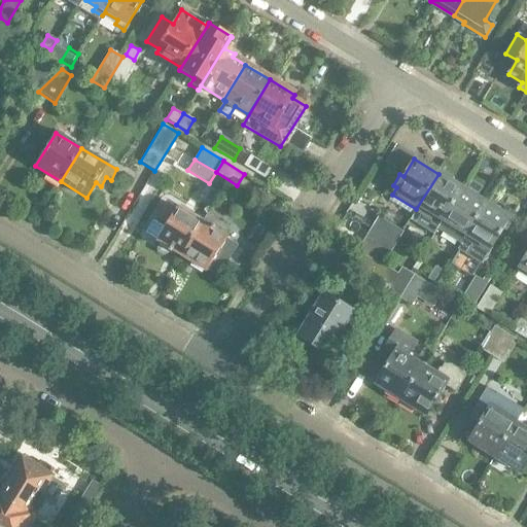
[(440,223),(450,207),(461,188),(438,174),(416,209),(440,223)]
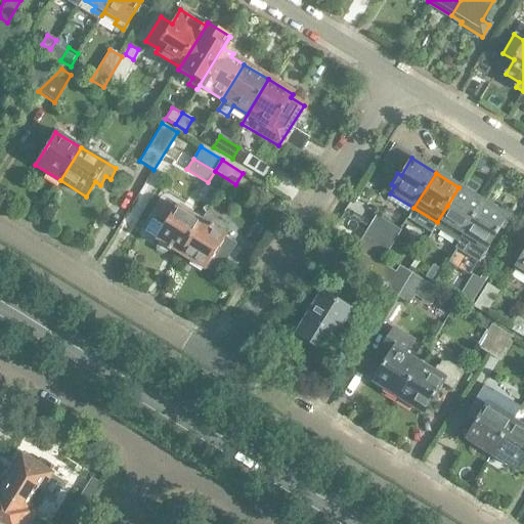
[(461,236),(473,216),(482,202),(459,187),(447,206),(437,222),(461,236)]
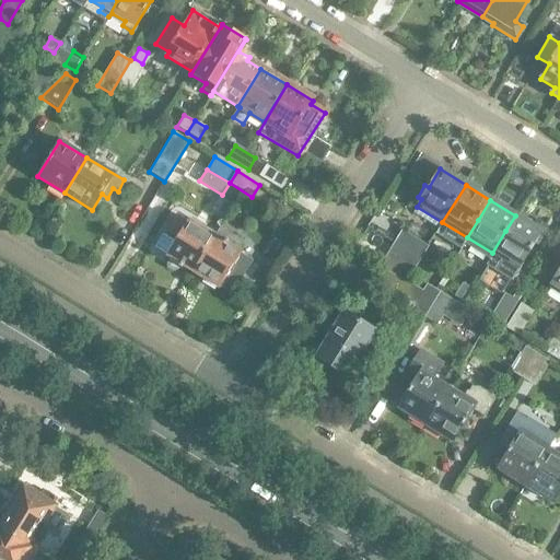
[(188,223),(176,216),(166,232),(177,240),(175,243),(162,234),(153,248),(168,257),(166,261),(166,269),(172,272),(178,268),(181,269),(182,266),(191,272),(213,236),(189,221),(188,223)]
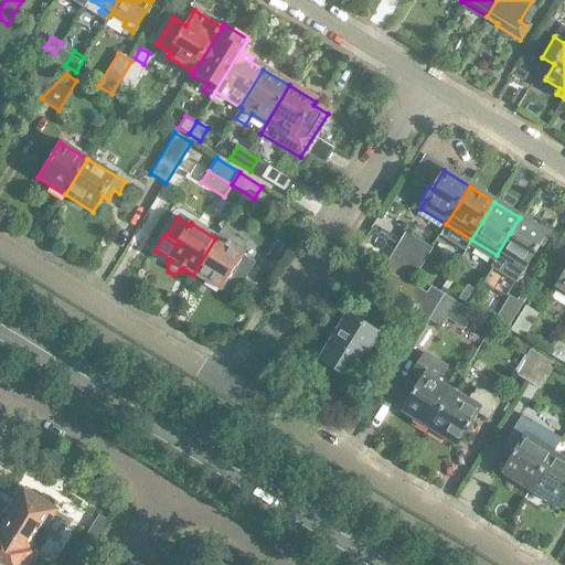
[(520,217),(510,233),(497,255),(498,256),(501,252),(514,259),(511,264),(523,272),(546,234),(520,217)]
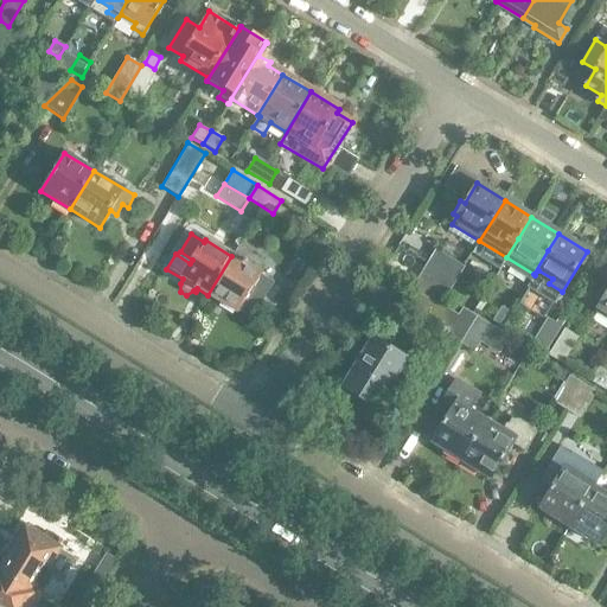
[(231,256),(208,295),(236,312),(237,310),(250,318),(260,302),(259,301),(270,282),(259,275),(260,274),(257,272),(259,268),(260,260),(238,247),(231,256)]
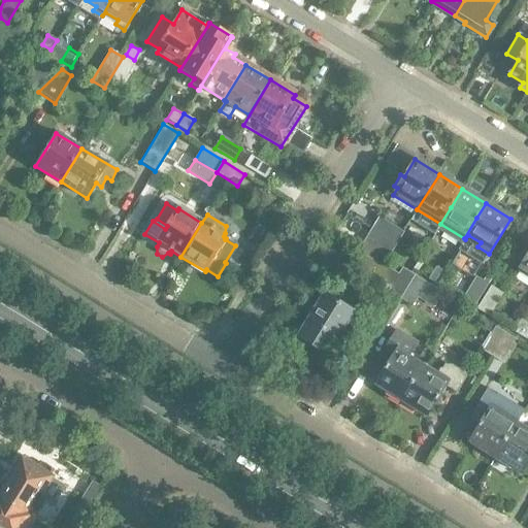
[(372,229),(396,243),(402,233),(378,219),(372,229)]
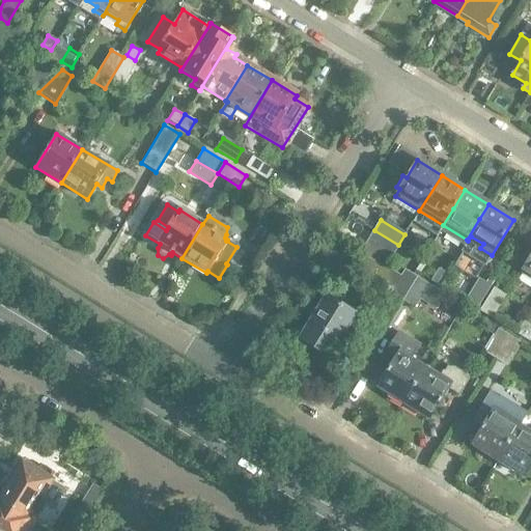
[(367,242),(391,256),(398,245),(374,230),(367,242)]
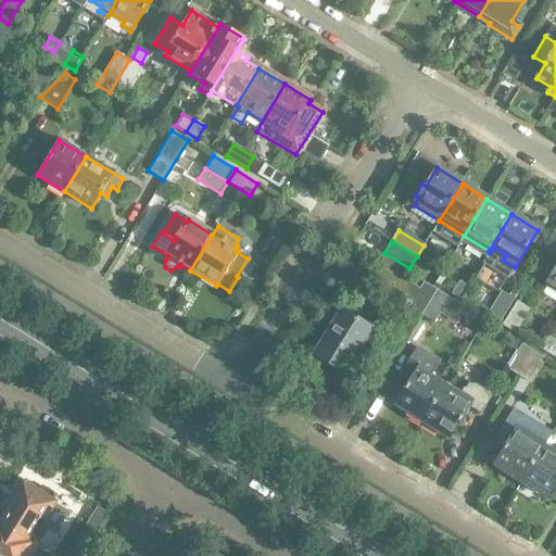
[(403,278),(409,268),(384,253),(378,264),(402,279),(403,278)]
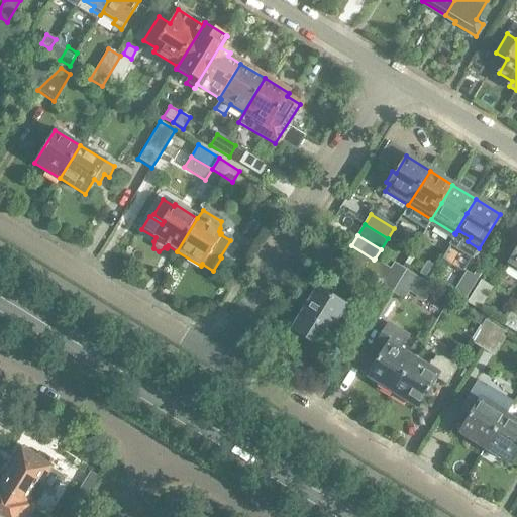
[(392,291),(406,269),(394,262),(390,268),(375,259),(374,260),(351,245),(343,257),(382,281),(381,285),(392,291)]
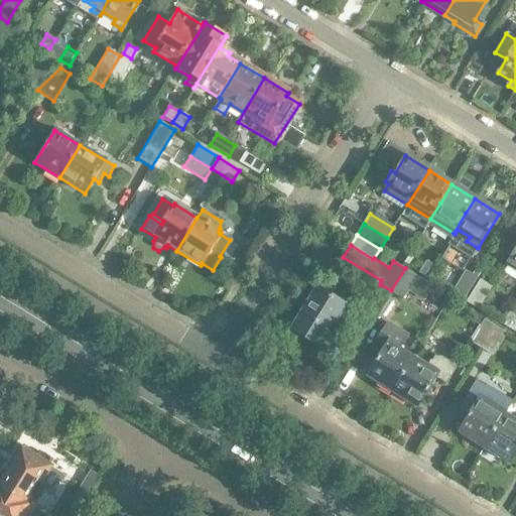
[(395,258),(403,263),(410,250),(402,245),(395,258)]
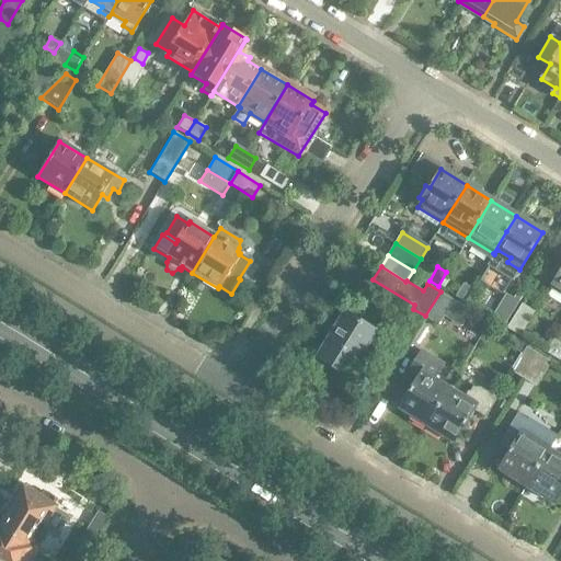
[(560,294),(560,267),(549,287),(560,294)]
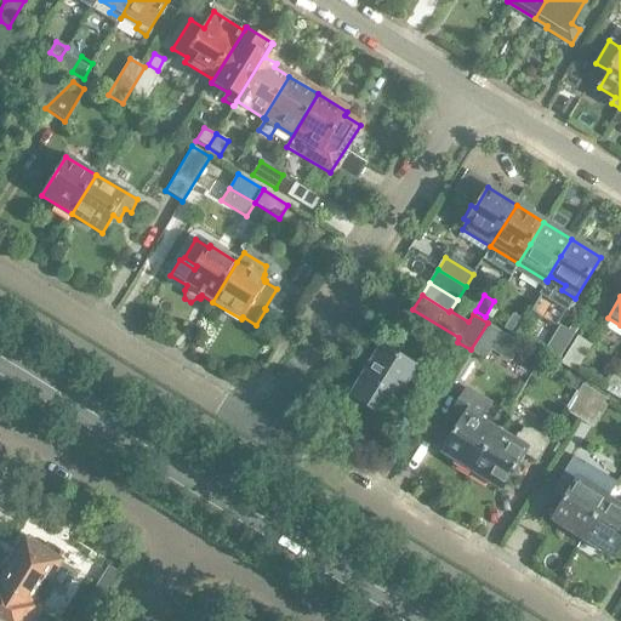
[(503,328),(513,334),(523,319),(513,313),(503,328)]
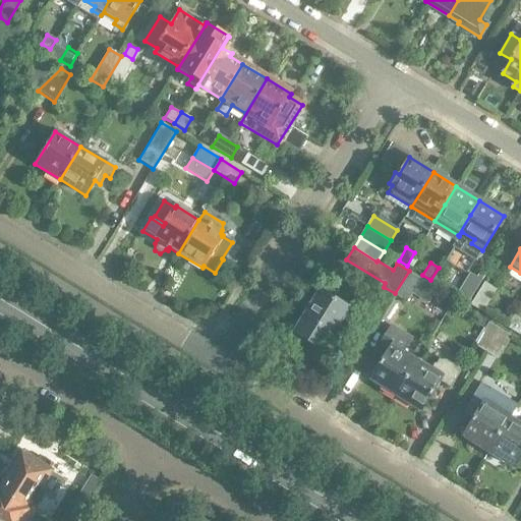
[(409,271),(395,293),(406,301),(420,278),(409,271)]
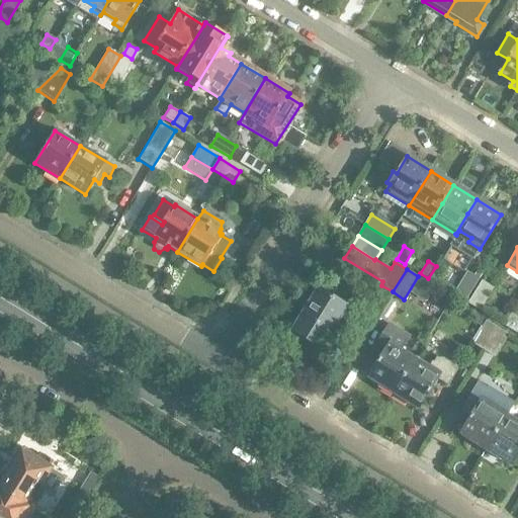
[(453,293),(464,300),(479,277),(467,270),(453,293)]
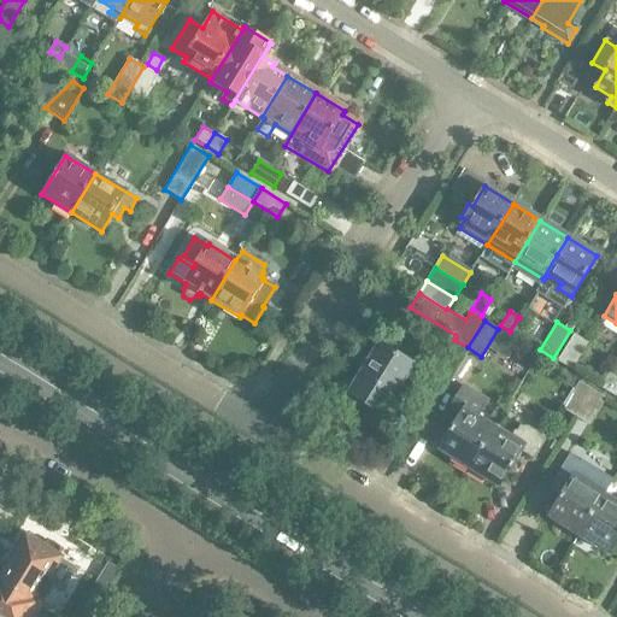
[(575,334),(558,360),(571,369),(588,342),(575,334)]
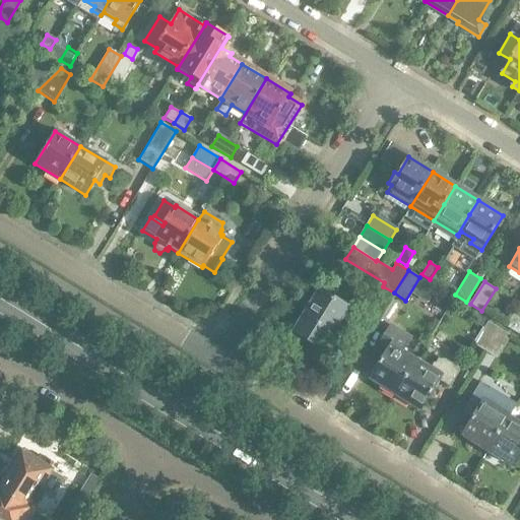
[(341,332),(352,314),(345,310),(347,308),(320,290),(294,332),(299,335),(298,337),(315,348),(316,346),(321,349),(334,328),(341,332)]
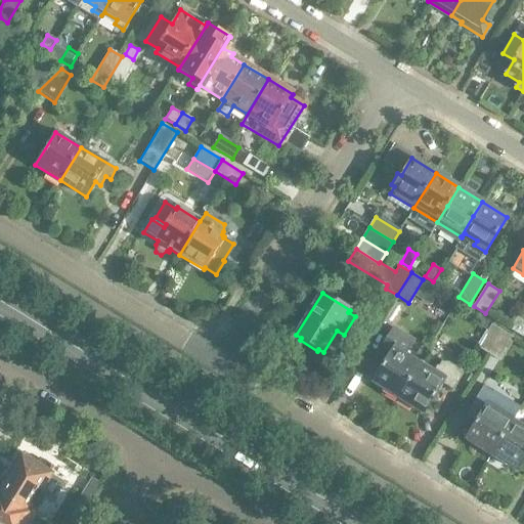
[(523,320),(517,316),(510,329),(522,336),(523,333),(523,320)]
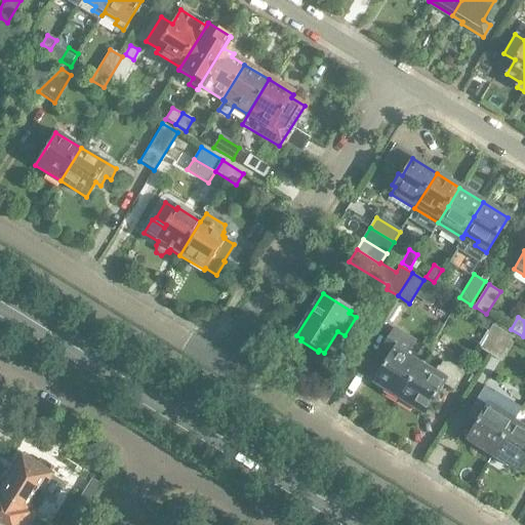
[(489,355),(503,330),(493,323),(478,348),(489,355)]
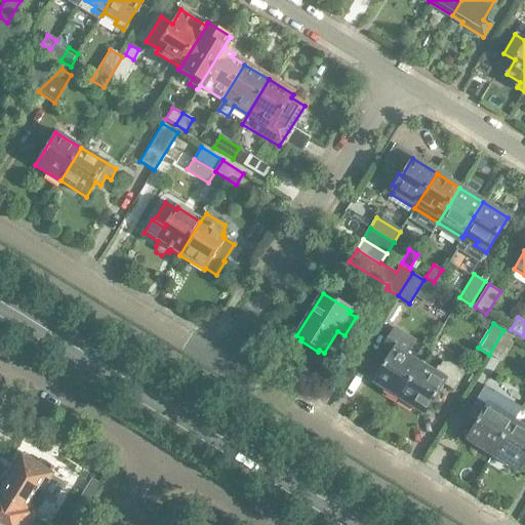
[(503,330),(489,355),(501,362),(516,337),(503,330)]
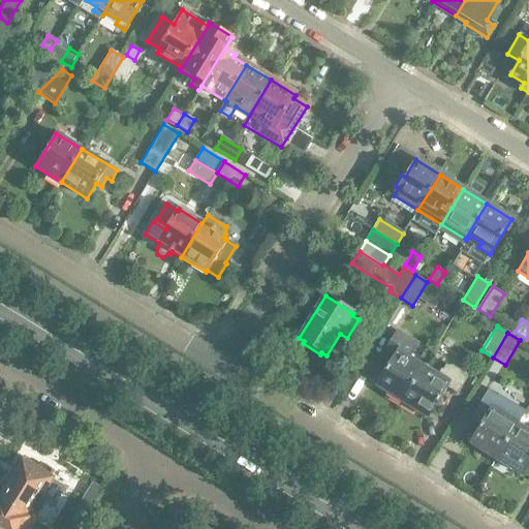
[(401,403),(423,368),(407,359),(412,351),(401,344),(376,384),(386,391),(385,393),(401,403)]
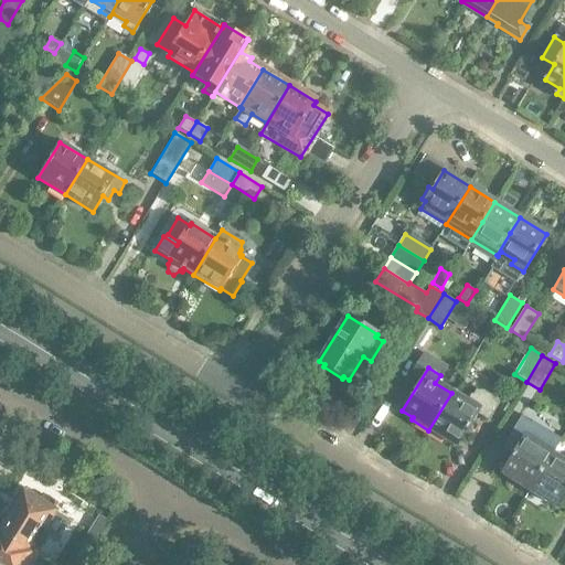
[(466,403),(451,393),(428,430),(445,440),(447,438),(457,445),(477,414),(488,420),(499,403),(493,400),(491,395),(482,390),(478,391),(476,390),(472,395),(471,394),(466,403)]
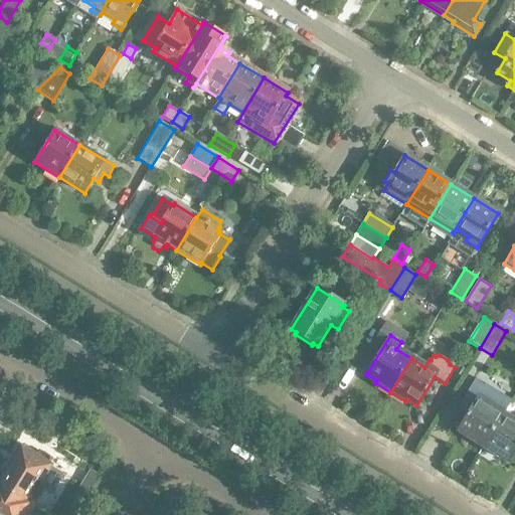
[(481,449),(502,414),(488,405),(497,391),(486,384),(482,391),(458,431),(468,437),(467,440),(481,449)]
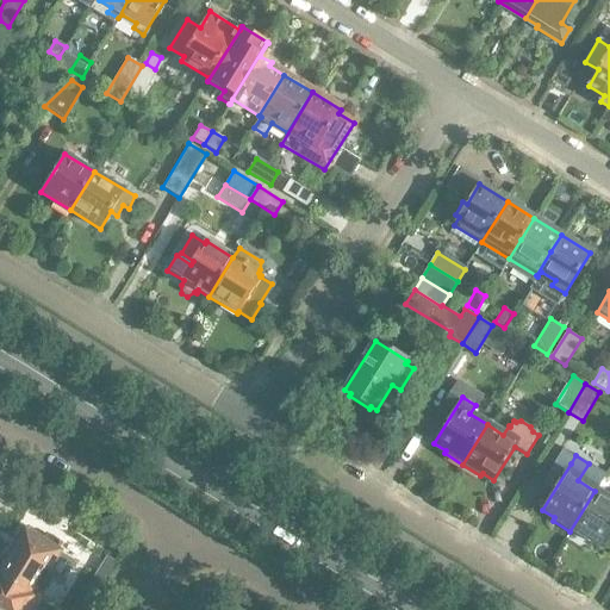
[(609,499),(595,491),(570,531),(589,542),(590,540),(602,547),(609,531),(609,499)]
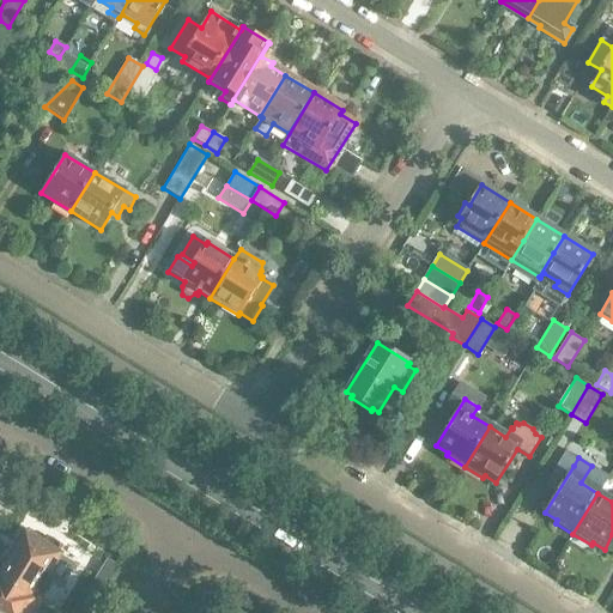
[(0,557),(0,575),(40,600),(52,581),(58,583),(71,563),(56,553),(59,550),(59,544),(48,538),(43,540),(41,544),(25,534),(7,563),(0,557)]
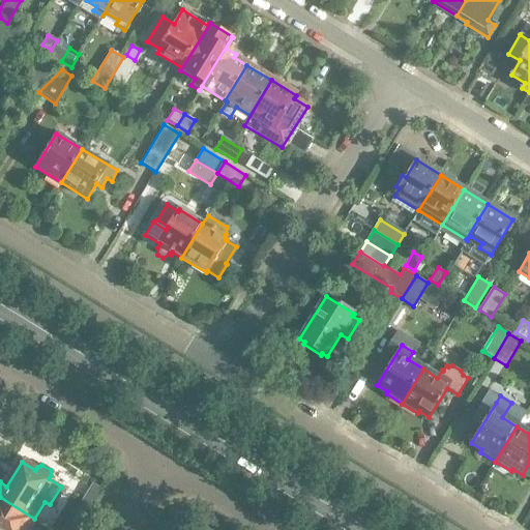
[(0,497),(0,529),(27,529),(34,519),(0,497)]
